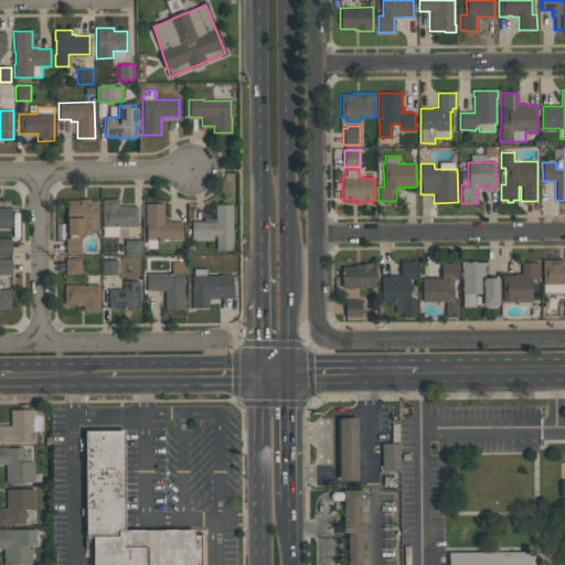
[(98,231),(89,231),(80,240),(81,254),(66,254),(66,237),(68,237),(68,234),(66,234),(66,200),(80,200),(80,199),(91,199),(91,200),(97,200),(98,231)]
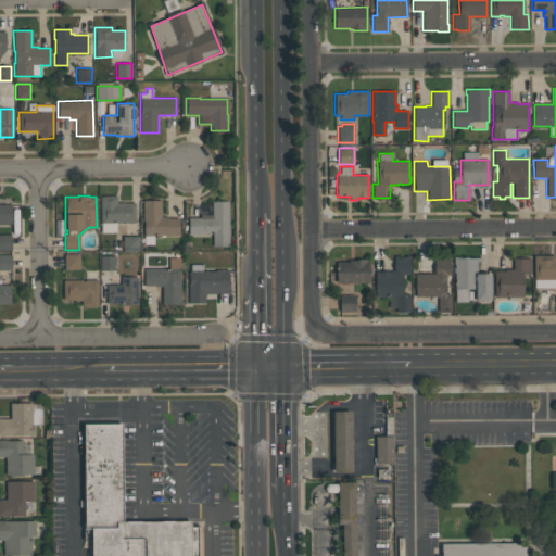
[(100,197),(103,197),(103,196),(114,196),(116,196),(116,202),(124,202),(124,203),(135,203),(135,223),(116,223),(116,232),(101,232),(101,224),(100,224),(100,197)]
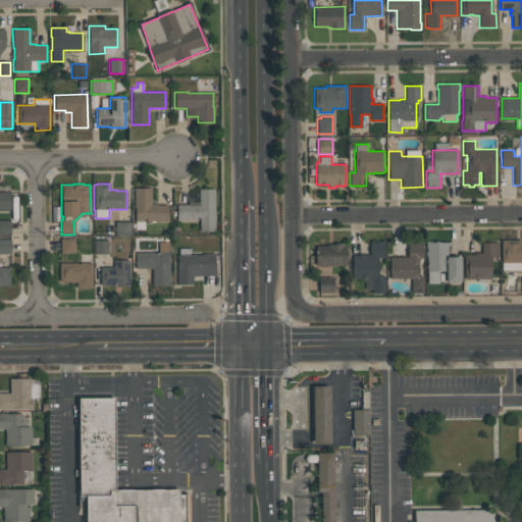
[(151,188),(151,204),(157,204),(157,205),(168,205),(168,221),(135,221),(135,205),(134,205),(134,188),(151,188)]
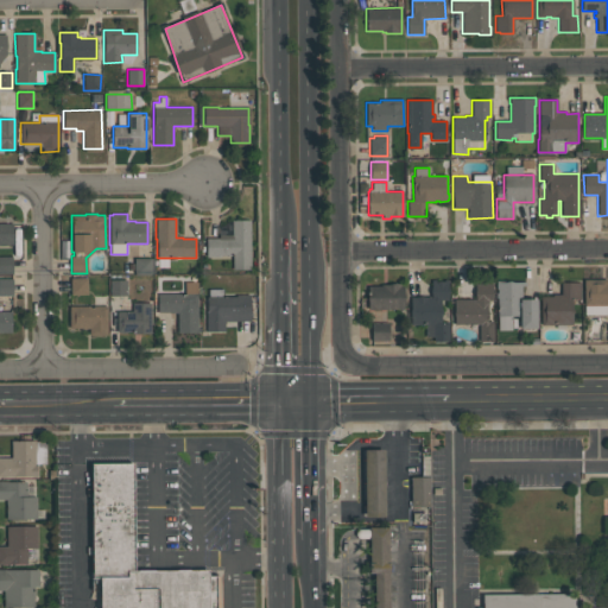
[(249,220),(251,270),(232,270),(232,255),(206,257),(206,238),(219,238),(219,235),(232,235),(232,220),(249,220)]
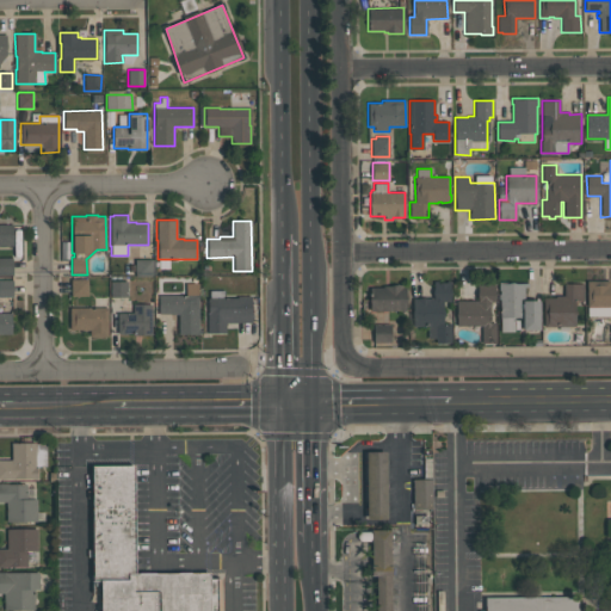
[(12,245),(0,245),(0,224),(12,224),(12,245)]
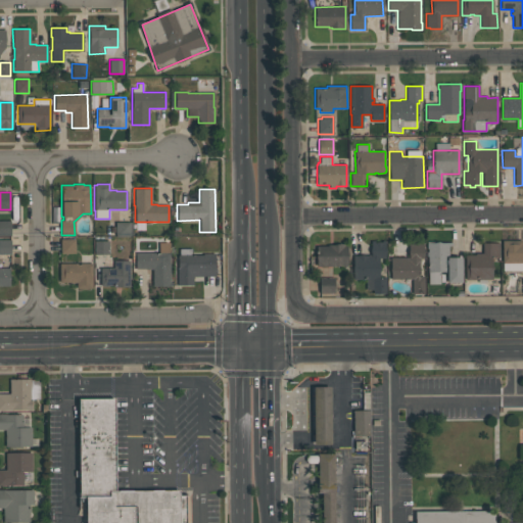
[(10,236),(0,236),(0,221),(10,221),(10,236)]
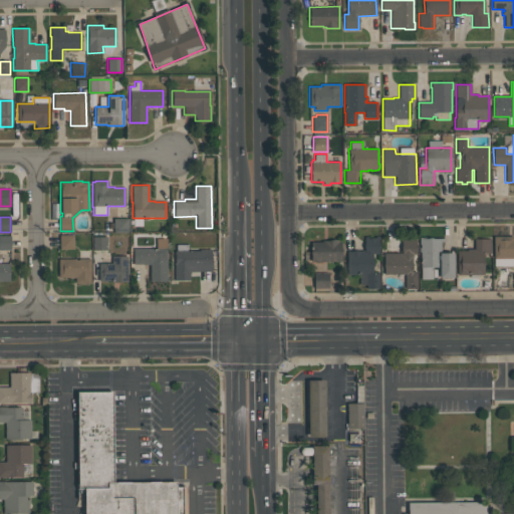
[(130,219),(130,231),(127,231),(127,232),(113,232),(113,218),(127,218),(127,219),(130,219)]
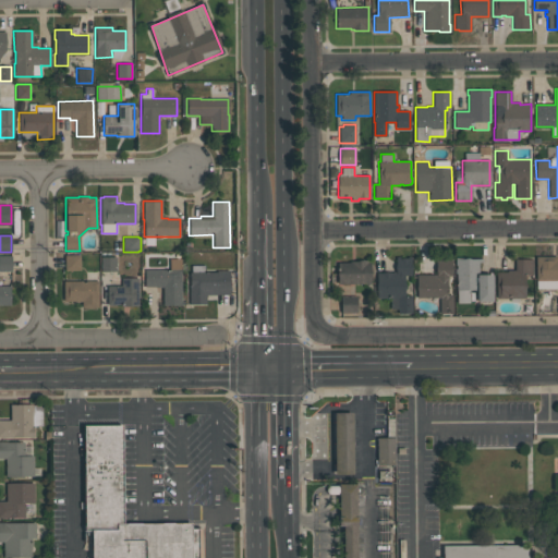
[(80,255),(80,271),(64,271),(64,255),(80,255)]
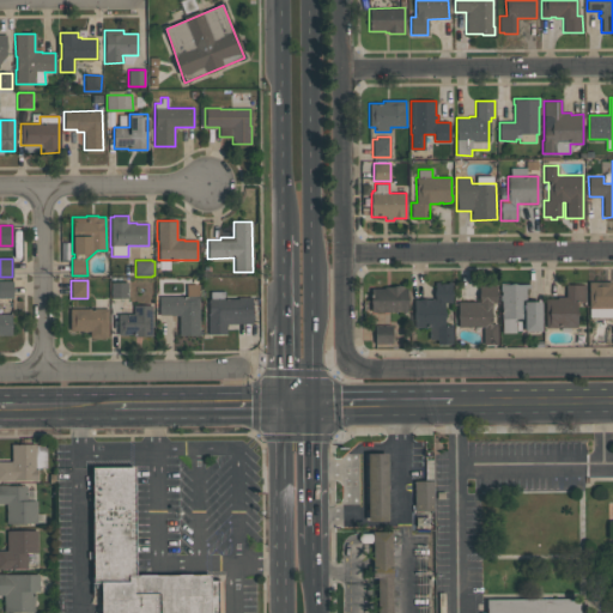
[(12,298),(0,298),(0,281),(12,281),(12,298)]
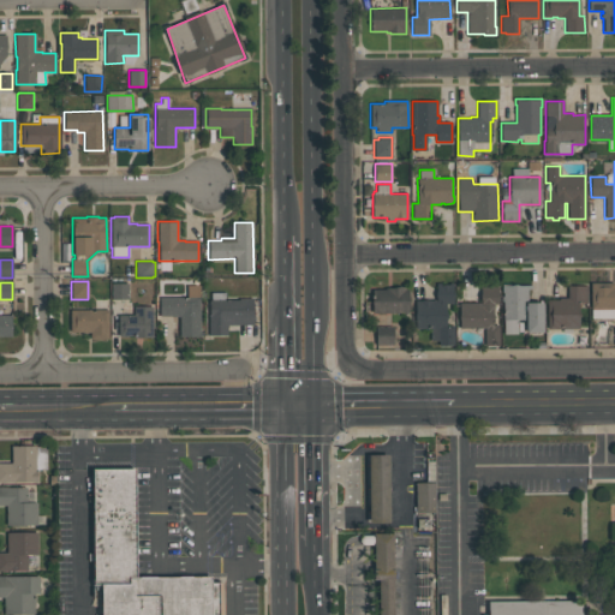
[(589,282),(590,309),(614,309),(614,321),(614,320),(614,285),(614,286),(613,282),(589,282)]
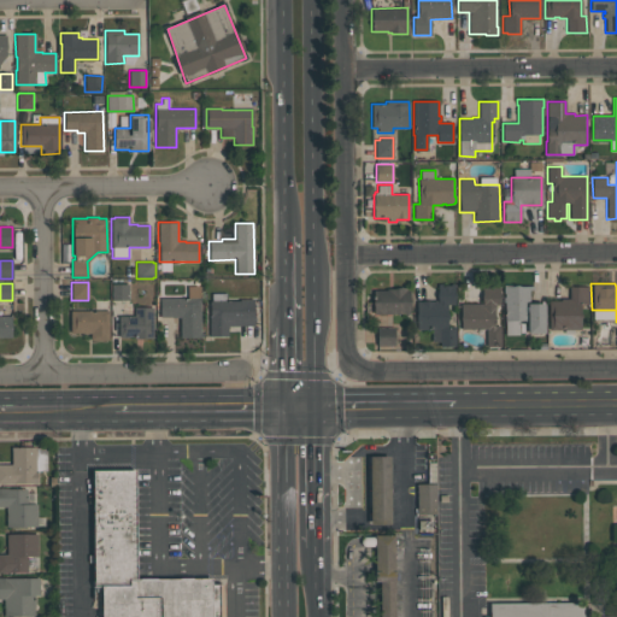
[(128,285),(128,300),(111,300),(111,285),(128,285)]
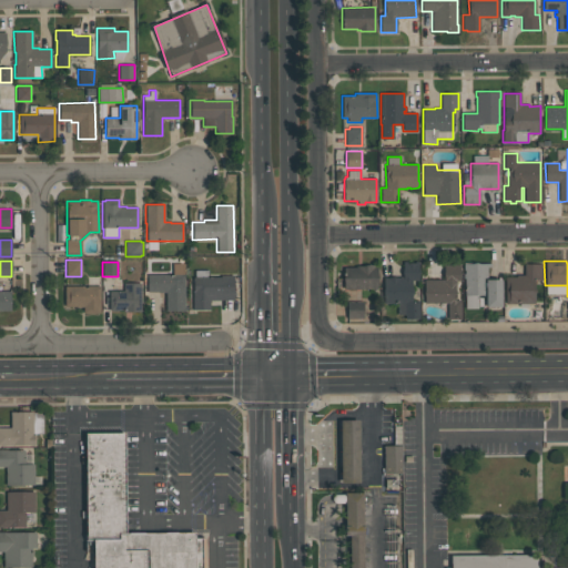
[(403,262),(403,279),(383,279),(383,304),(396,304),(396,314),(405,314),(406,318),(419,318),(419,302),(412,302),(412,281),(417,281),(417,262),(403,262)]
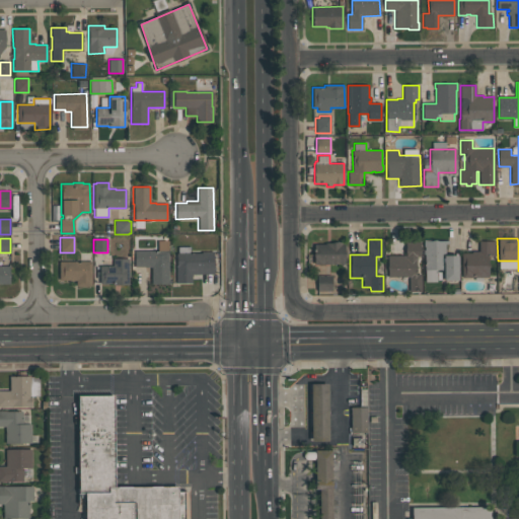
[(460,252),(461,278),(488,277),(488,254),(495,254),(495,239),(478,239),(478,250),(471,250),(471,252),(460,252)]
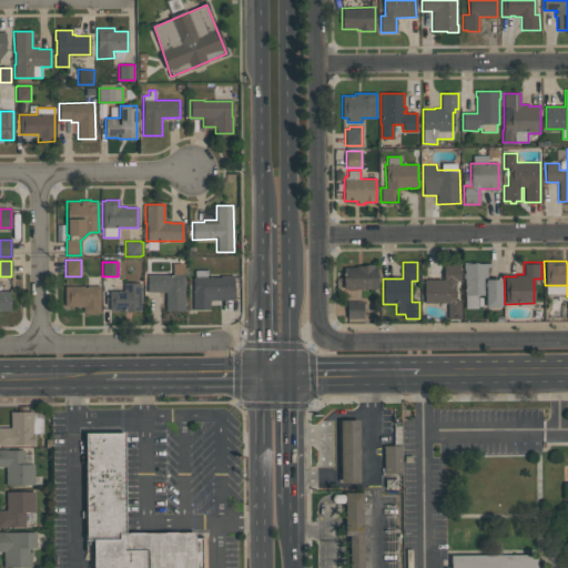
[(165,292),(159,293),(159,292),(148,292),(146,274),(173,274),(172,263),(184,263),(184,311),(165,312),(165,292)]
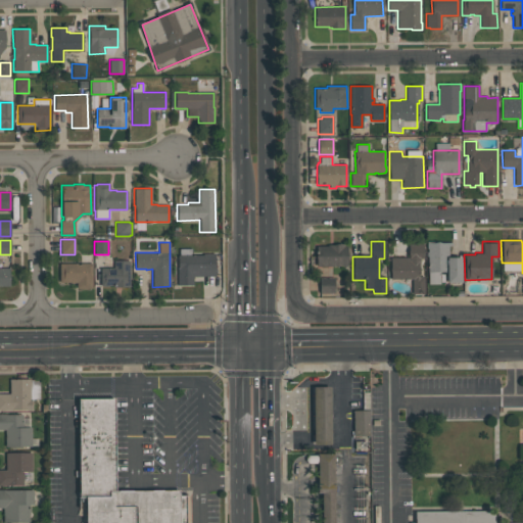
[(452,242),(427,243),(428,272),(446,272),(446,282),(461,282),(461,257),(446,257),(446,252),(447,251),(447,246),(452,246),(452,242)]
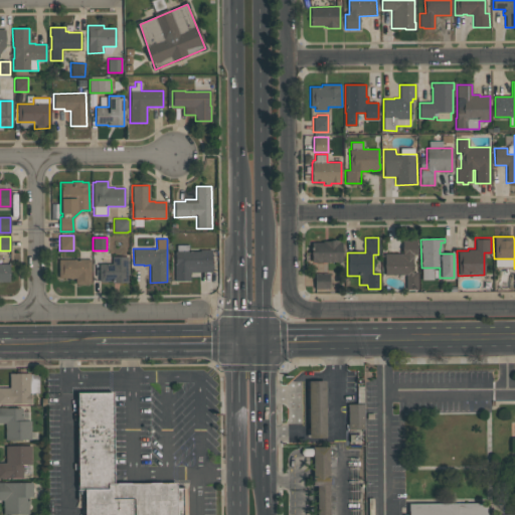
[(402,239),(401,253),(384,253),(384,274),(406,275),(406,289),(418,289),(418,272),(413,272),(413,254),(416,254),(416,239),(402,239)]
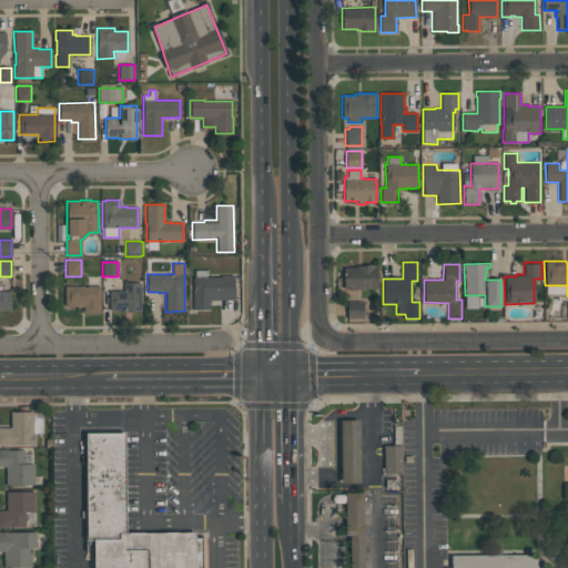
[(376,265),(376,288),(343,288),(343,267),(354,266),(354,265),(376,265)]
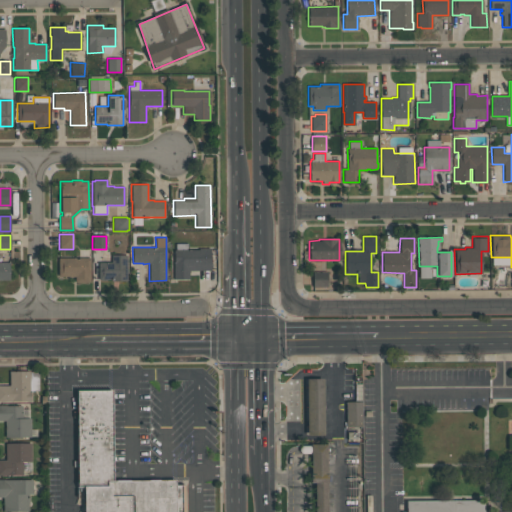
[(174,279),(173,262),(174,262),(174,250),(176,250),(176,244),(188,243),(188,249),(198,249),(198,248),(210,248),(211,270),(189,271),(189,279),(174,279)]
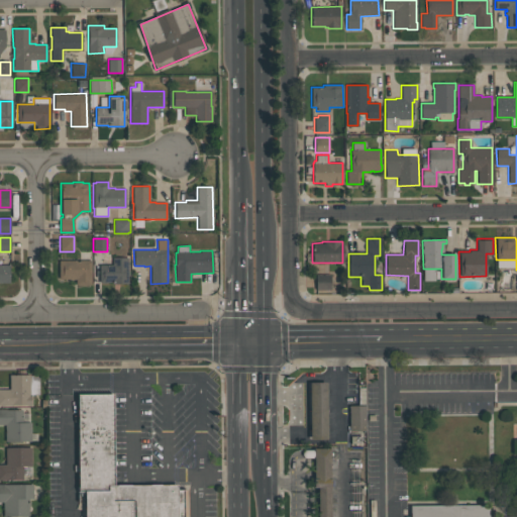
[(127,257),(128,283),(99,283),(99,265),(112,265),(112,257),(127,257)]
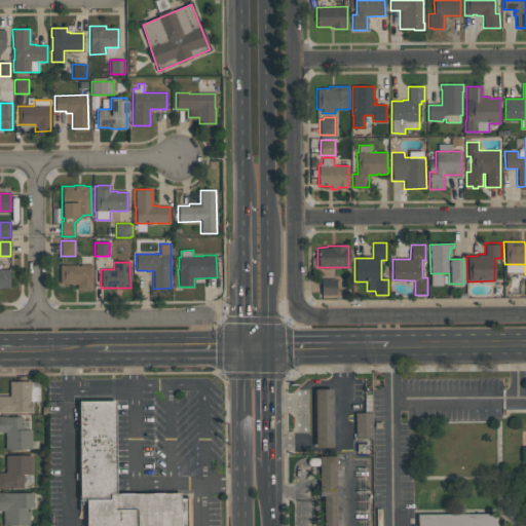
[(94,290),(77,290),(77,284),(60,284),(60,264),(92,264),(94,290)]
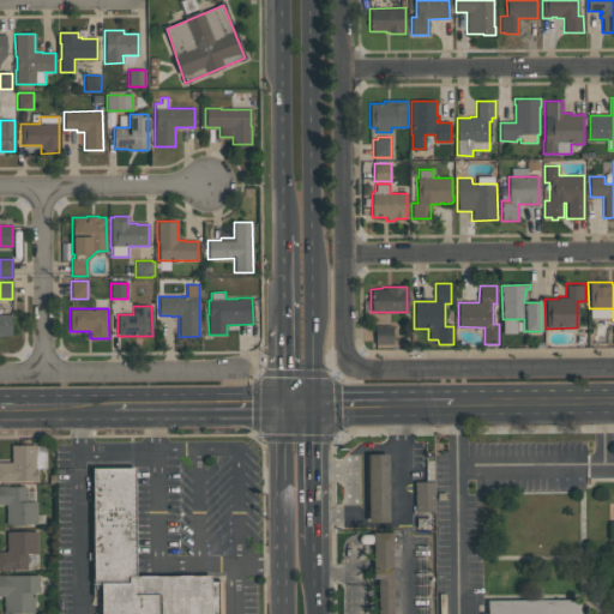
[(0,314),(11,314),(12,336),(0,336),(0,314)]
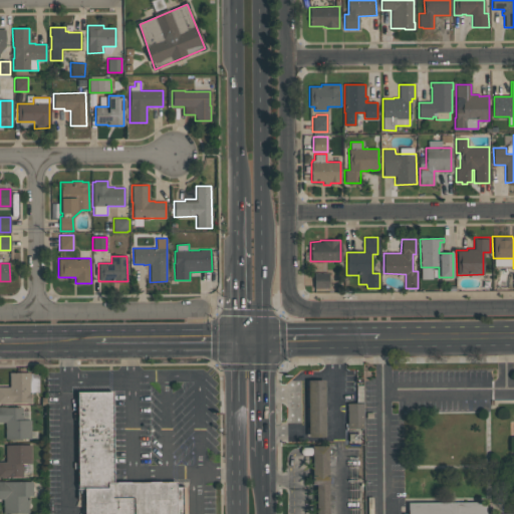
[(328,273),(328,288),(314,288),(314,273),(328,273)]
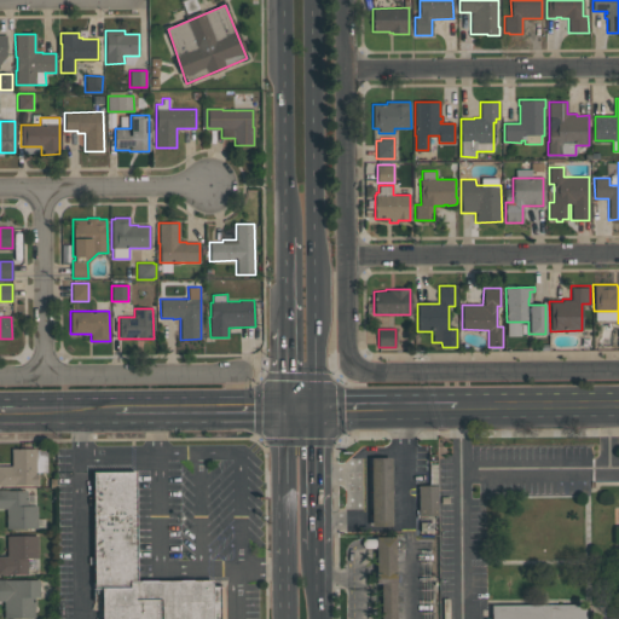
[(36,474),(38,474),(38,485),(33,485),(15,485),(15,486),(0,486),(0,466),(11,466),(11,449),(35,449),(36,474)]
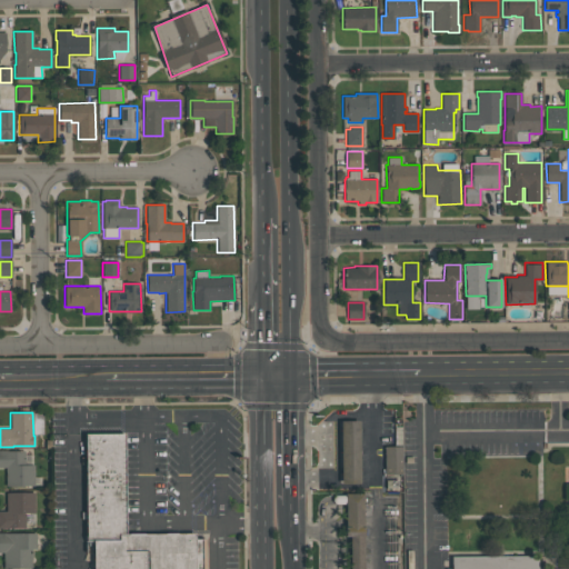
[(341,421),(342,485),(359,483),(359,422),(341,421)]
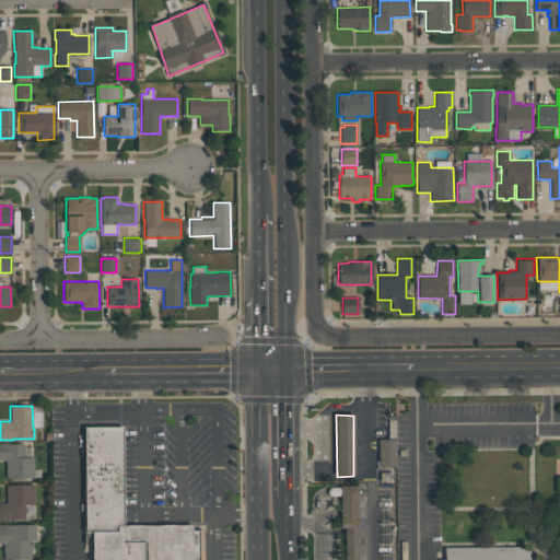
[(84,429),(85,532),(92,532),(92,559),(203,559),(203,531),(191,531),(191,525),(125,526),(123,428),(84,429)]
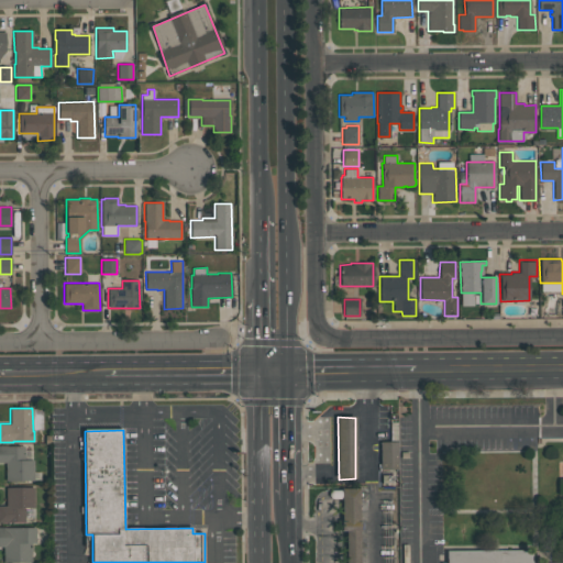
[(382,442),(381,470),(398,470),(398,442),(382,442)]
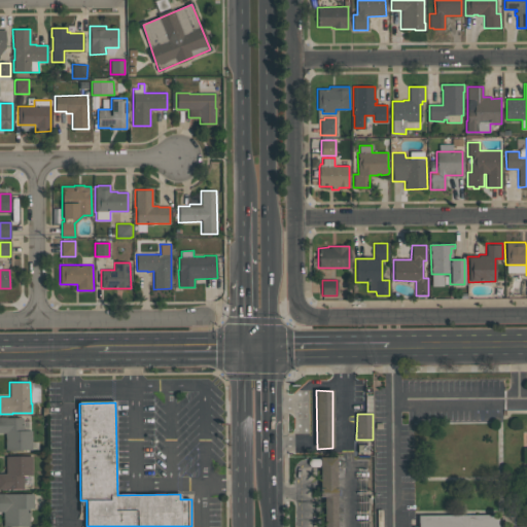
[(5,450),(5,433),(0,433),(0,417),(6,417),(6,418),(23,418),(23,430),(32,430),(32,450),(5,450)]
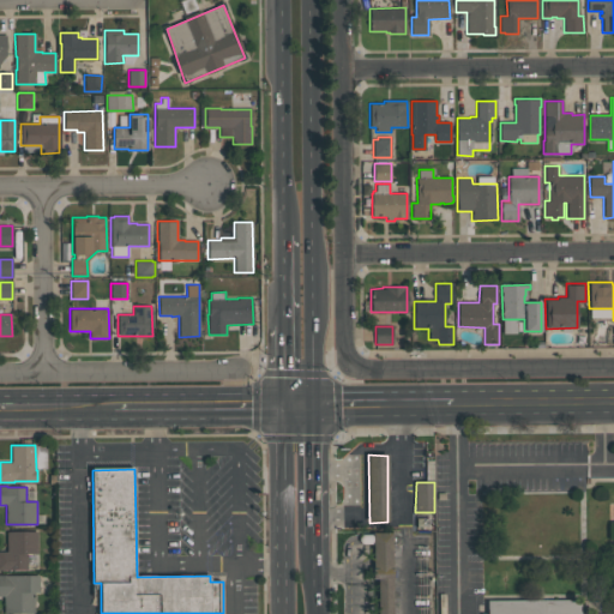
[(417,518),(417,528),(428,528),(428,518),(417,518)]
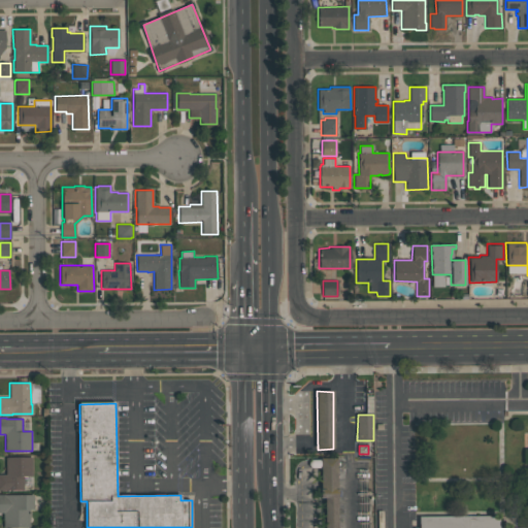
[(0,490),(0,474),(5,474),(5,457),(32,457),(32,476),(23,476),(23,490),(8,490),(0,490)]
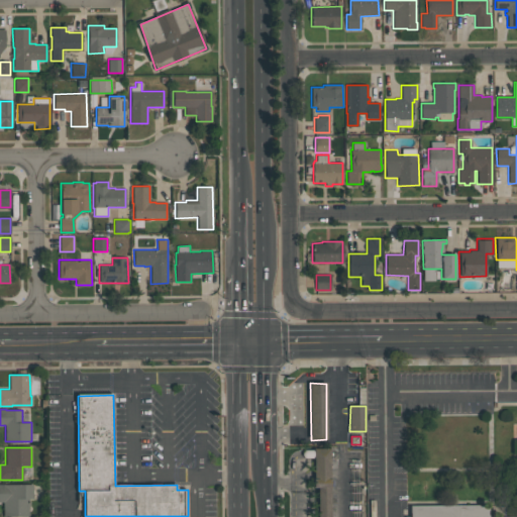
[(318,516),(330,516),(331,478),(330,478),(331,453),(331,449),(314,449),(314,453),(314,488),(319,488),(318,516)]
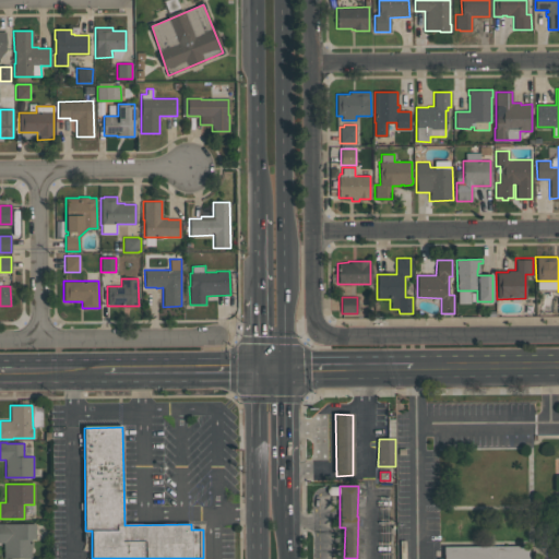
[(0,543),(0,523),(4,523),(35,523),(36,539),(32,539),(32,558),(3,558),(3,543),(0,543)]
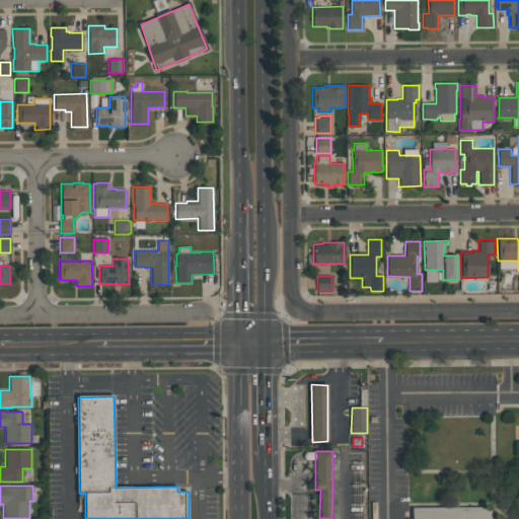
[(518,518),(412,518),(412,507),(491,507),(491,518),(518,518)]
